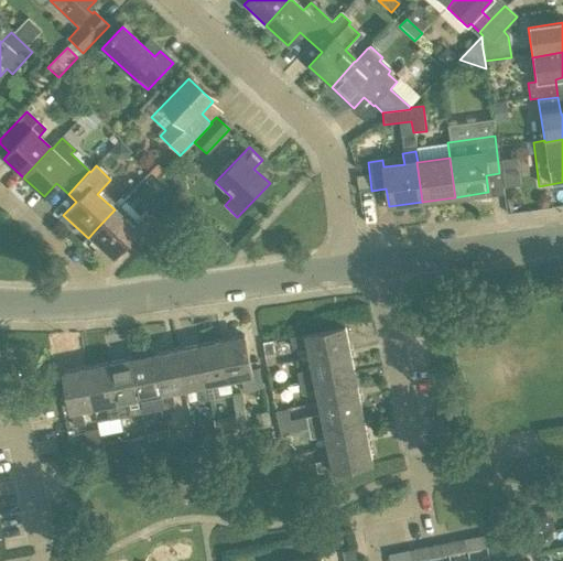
[(95,230),(88,238),(112,261),(125,248),(132,256),(159,226),(144,213),(132,226),(115,209),(95,230)]
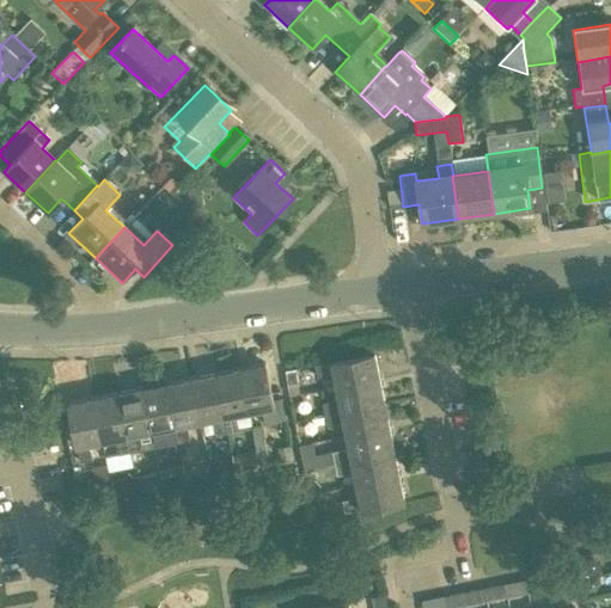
[(335,390),(378,381),(373,356),(313,368),(316,379),(333,375),(335,390)]
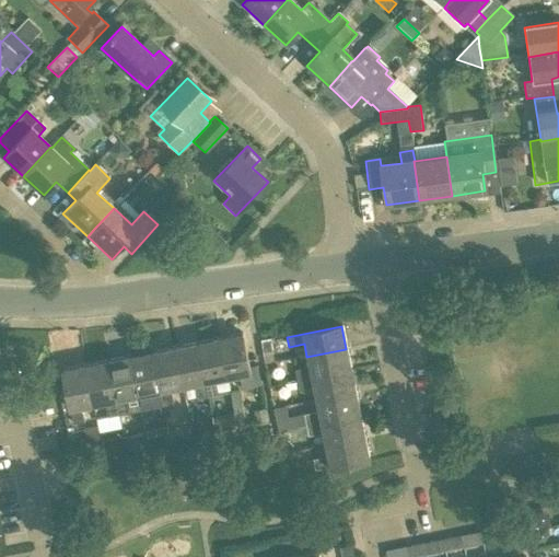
[(218,339),(225,379),(237,376),(240,392),(252,390),(242,335),(218,339)]
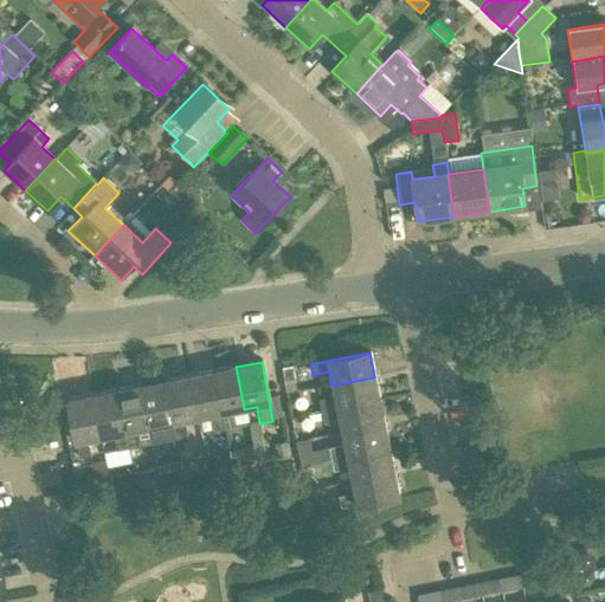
[(231,413),(244,409),(236,367),(212,371),(224,431),(233,428),(231,413)]
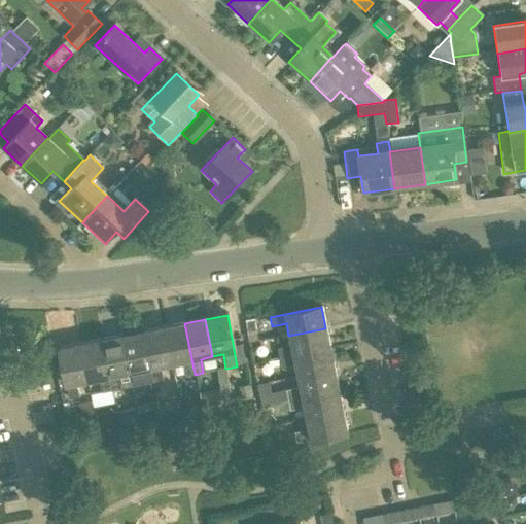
[(183,377),(195,375),(184,323),(164,327),(171,365),(181,363),(183,377)]
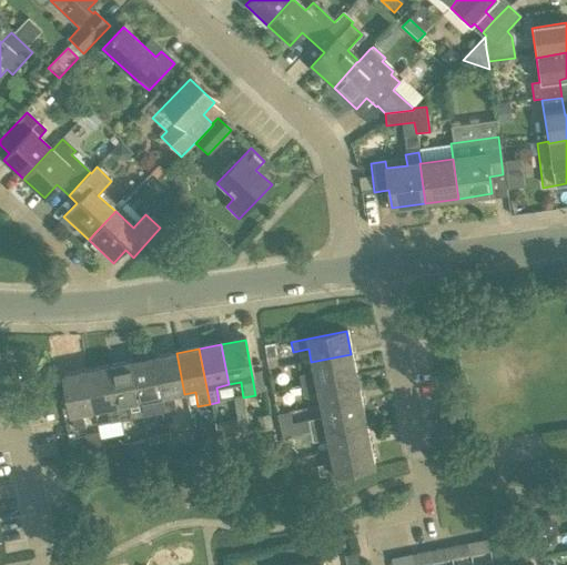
[(153,357),(152,351),(137,354),(138,361),(130,362),(138,403),(141,419),(164,414),(153,357)]
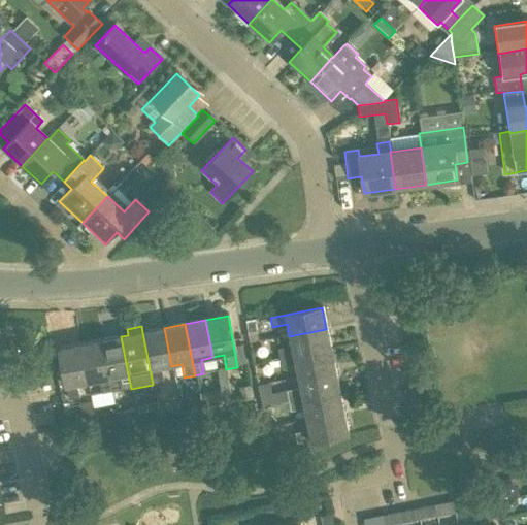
[(159,368),(171,366),(164,328),(142,332),(153,385),(162,383),(159,368)]
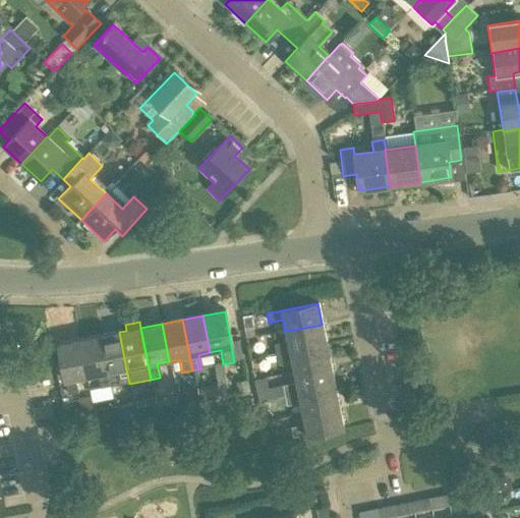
[(275,355),(326,345),(322,325),(285,332),(287,342),(272,345),(274,355),(275,355)]
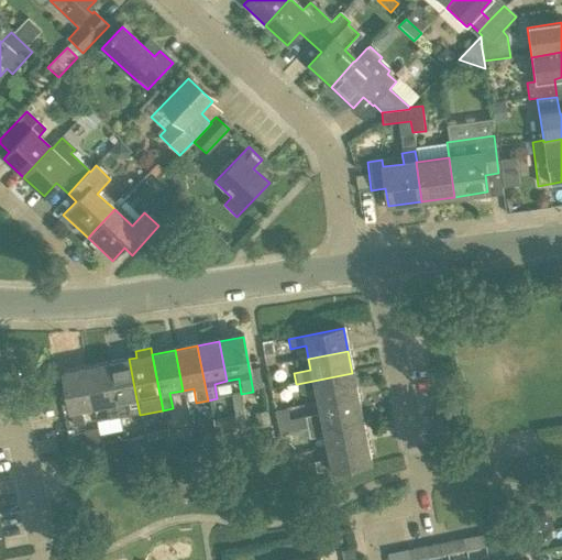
[(278,364),(276,358),(264,360),(265,368),(278,364)]
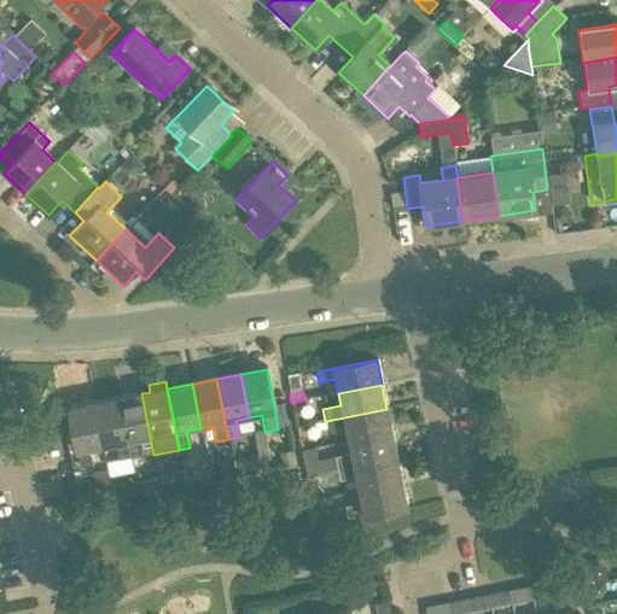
[(150,438),(141,393),(117,398),(129,460),(141,457),(139,440),(150,438)]
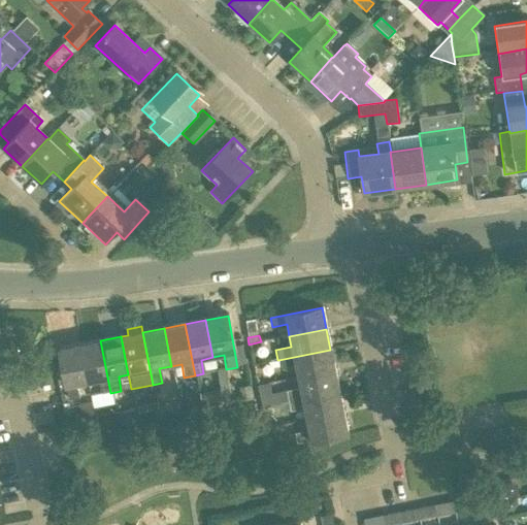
[(101,394),(110,393),(100,340),(78,345),(86,383),(99,380),(101,394)]
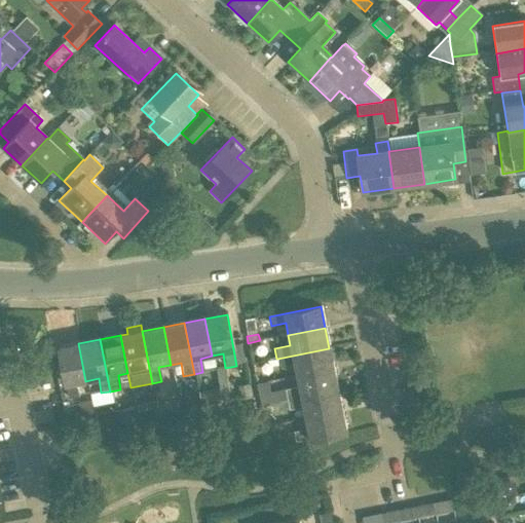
[(74,383),(85,381),(78,343),(57,348),(67,400),(77,398),(74,383)]
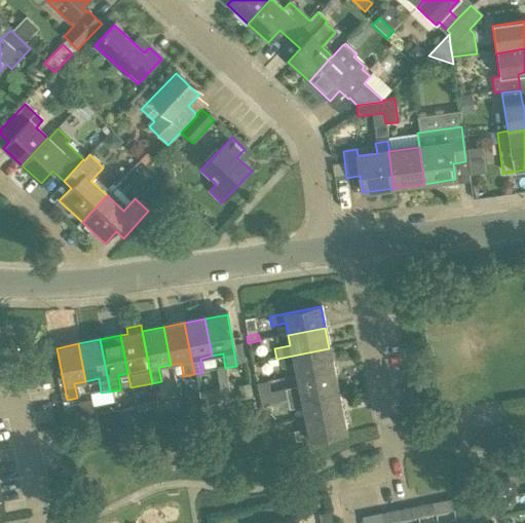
[(296,377),(333,369),(329,348),(277,359),(276,359),(266,361),(268,370),(294,365),(296,377)]
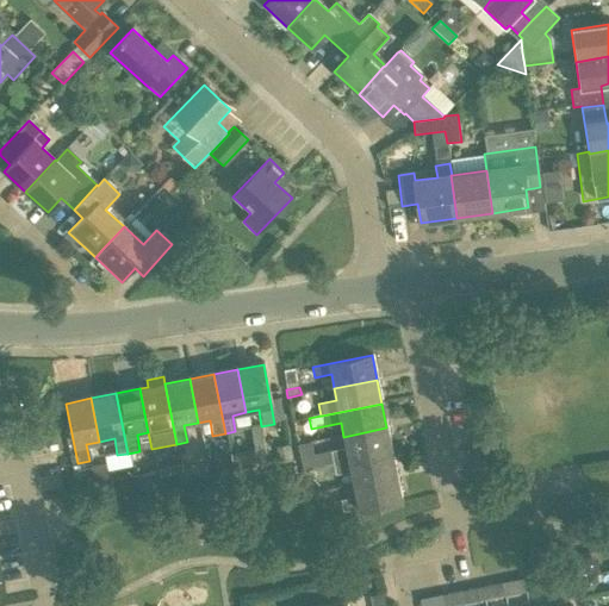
[(330,464),(391,451),(386,428),(343,437),(346,449),(328,451),(330,464)]
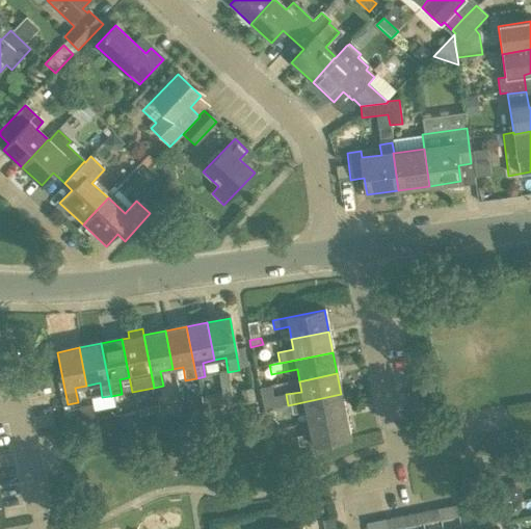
[(308,423),(346,415),(341,394),(288,405),(290,415),(304,412),(308,423)]
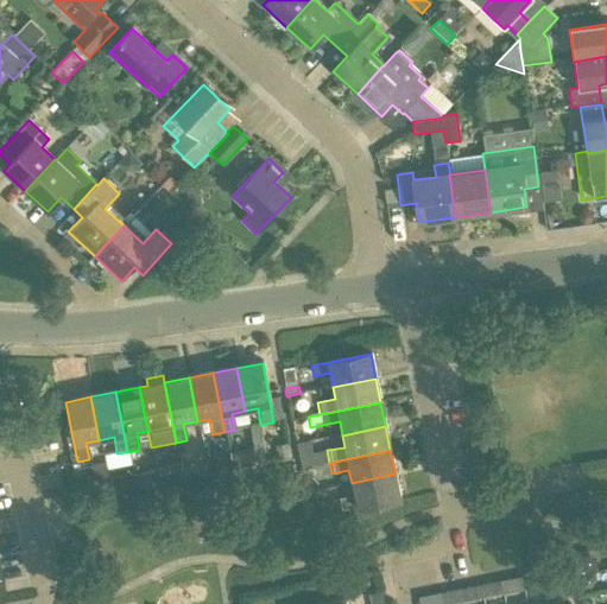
[(105,463),(90,465),(94,490),(90,500),(92,506),(113,502),(105,463)]
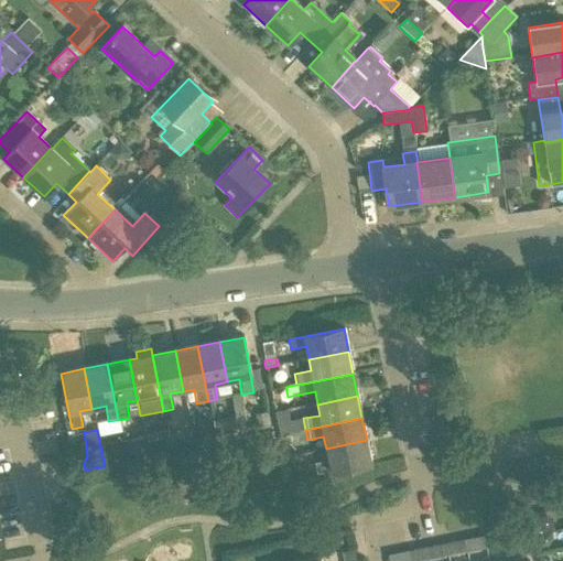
[(149,451),(171,446),(168,430),(147,434),(149,451)]
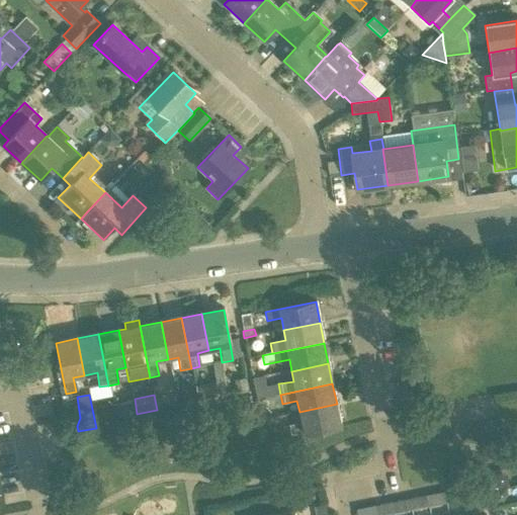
[(137,414),(135,401),(125,403),(127,415),(137,414)]
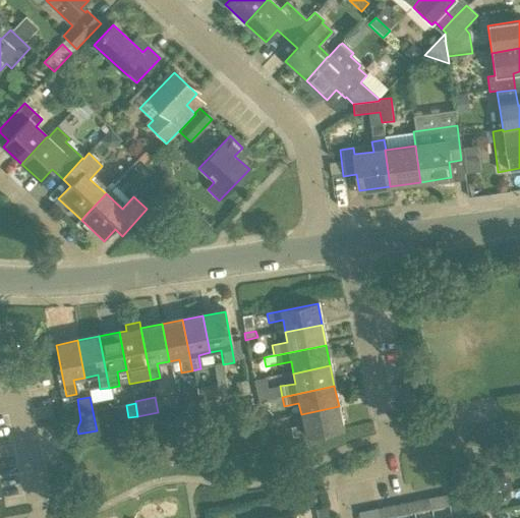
[(339,406),(301,414),(303,425),(289,428),(291,439),(343,427),(339,406)]
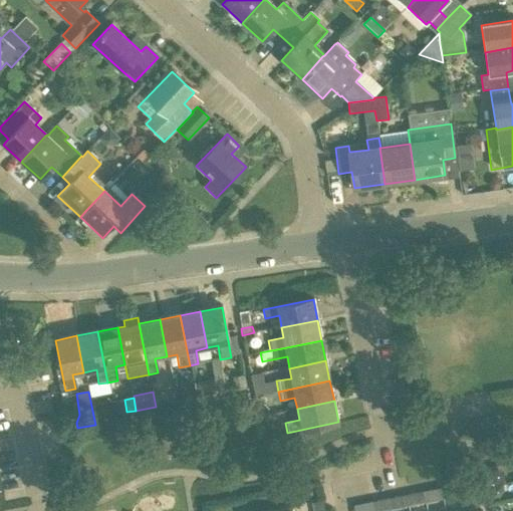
[(458,487),(460,498),(477,494),(476,484),(458,487)]
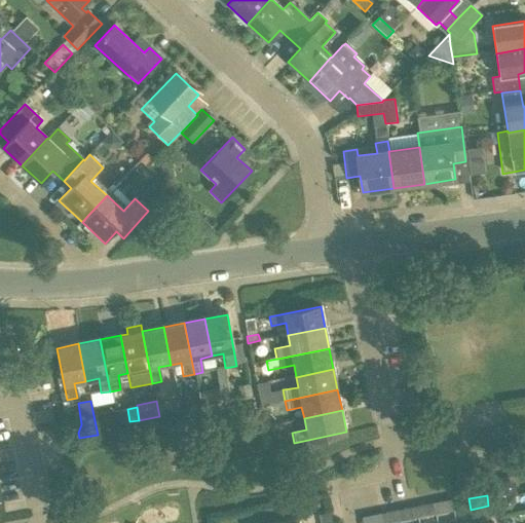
[(453,513),(471,510),(469,498),(451,501),(453,513)]
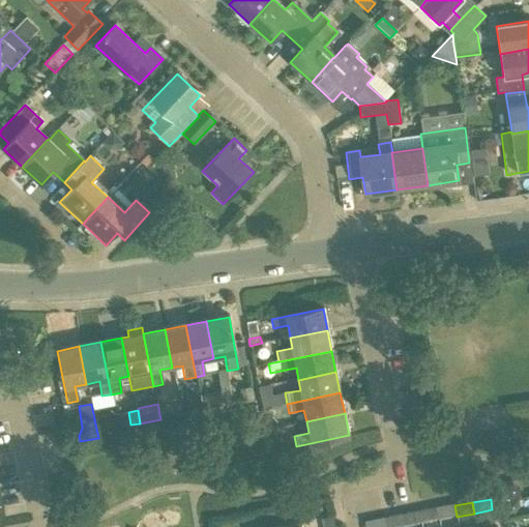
[(439,521),(457,517),(454,505),(436,508),(439,521)]
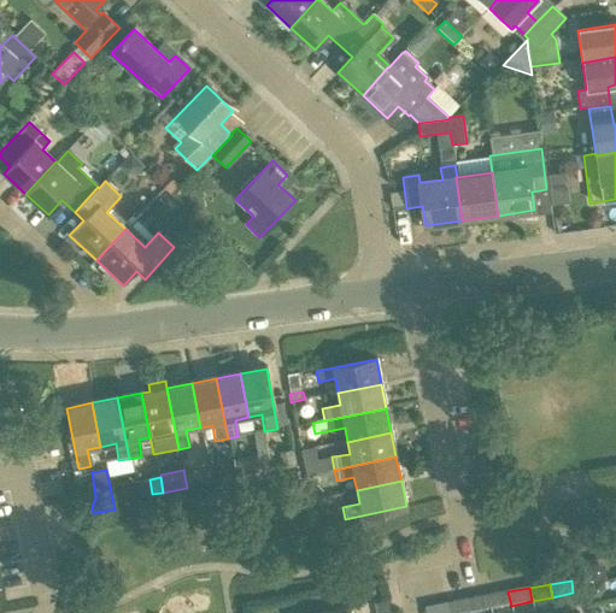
[(490,609),(511,606),(508,591),(487,596),(490,609)]
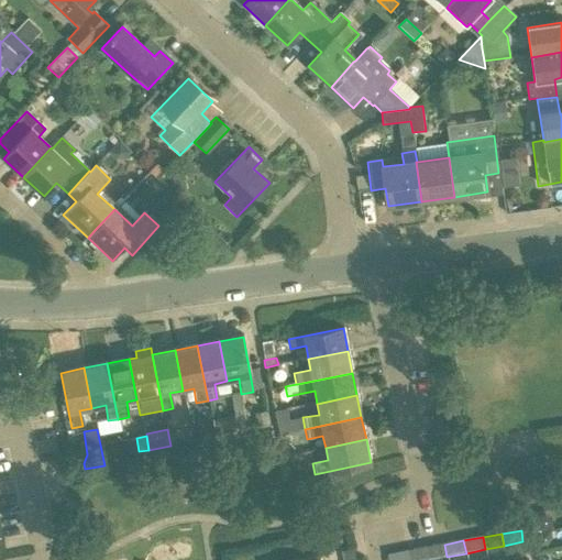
[(433,559),(447,557),(444,545),(425,548),(427,559),(433,559)]
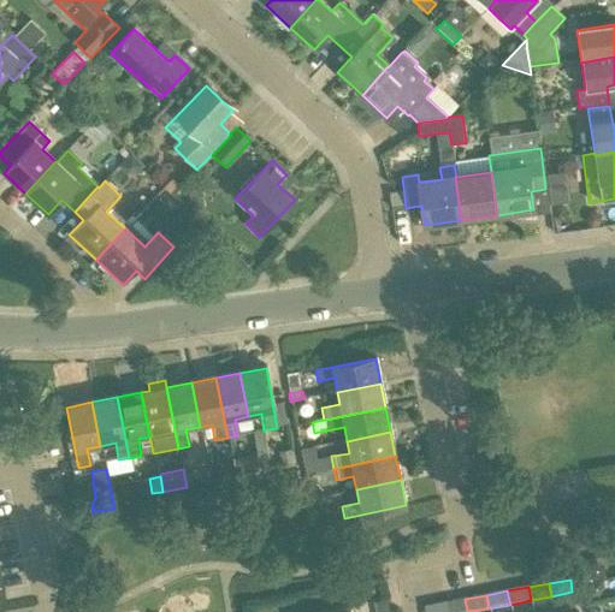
[(467,611),(465,599),(444,602),(445,611),(467,611)]
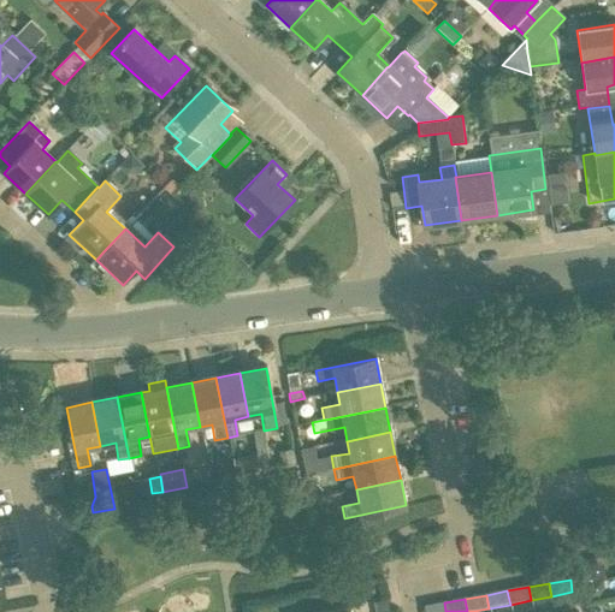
[(388,611),(386,601),(372,604),(373,611),(388,611)]
